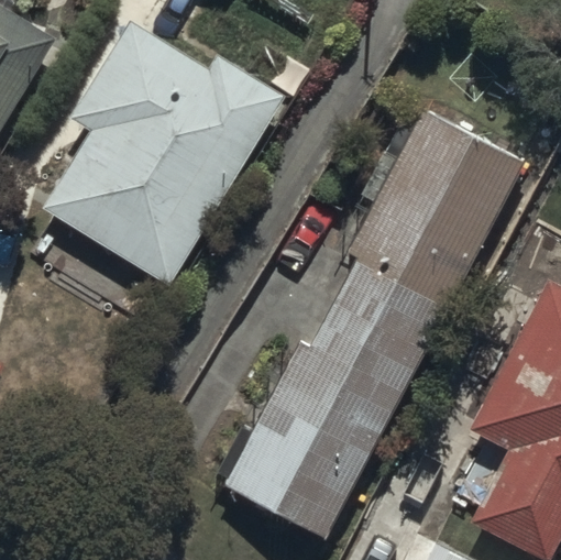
[(0,135),(56,35),(0,3),(0,135)]
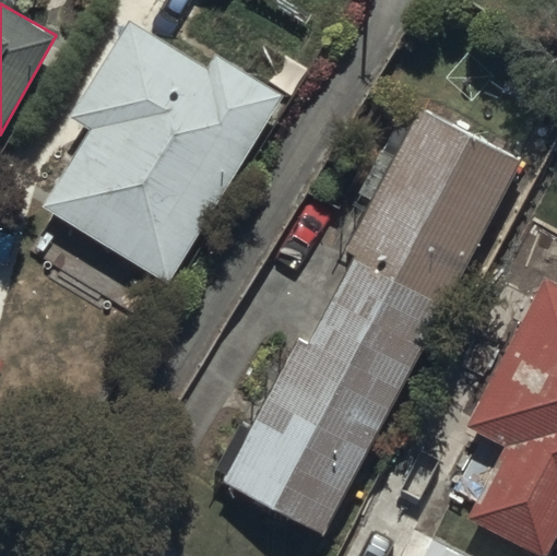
[(87,129),(39,208),(169,283),(283,97),(215,56),(206,70),(128,22),(70,117),(87,129)]
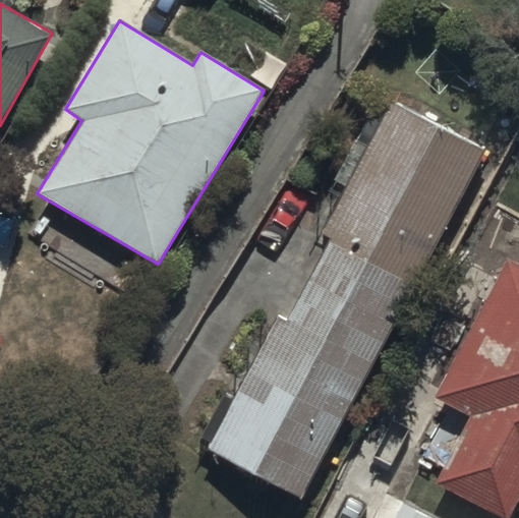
[(205,446),(301,498),(487,153),(392,102),(321,235),(331,240),(287,322),(275,315),(205,446)]
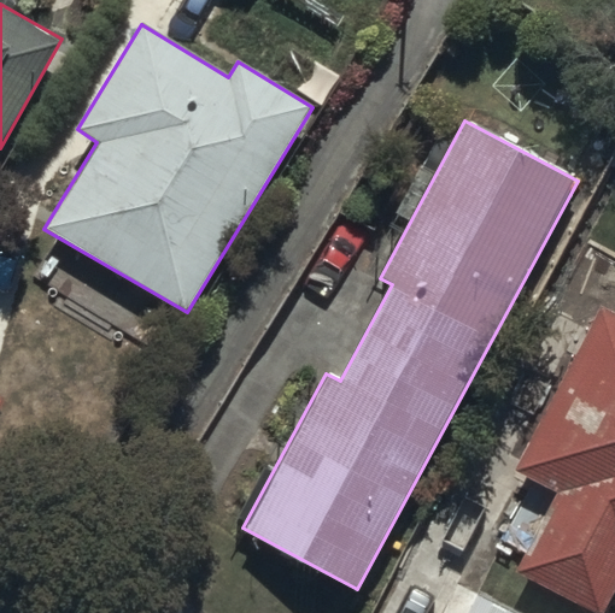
[(614,147),(568,235),(614,259),(614,147)]
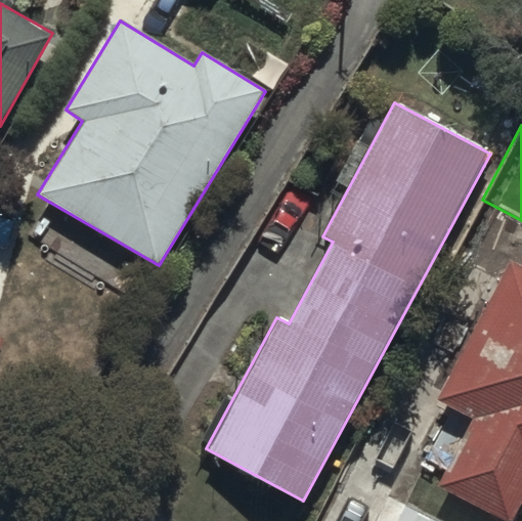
[(472,419),(437,489),(503,520),(512,520),(521,500),(521,268),(508,262),(439,402),(472,419)]
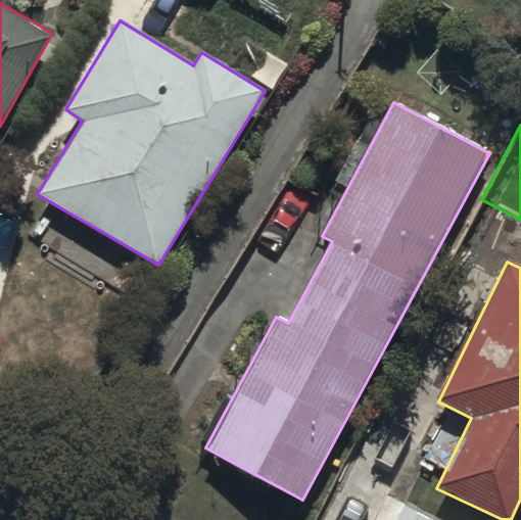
All buildings are outlined.
